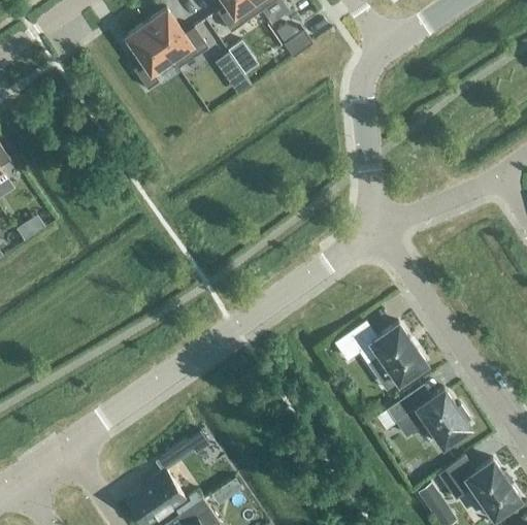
[(223,0),(227,5),(217,12),(231,32),(261,11),(253,0),(223,0)]
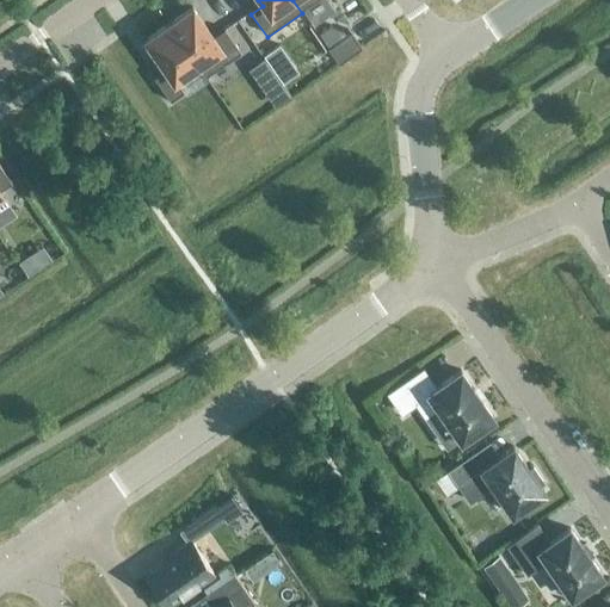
[(293,0),(302,13),(321,0),(293,0)]
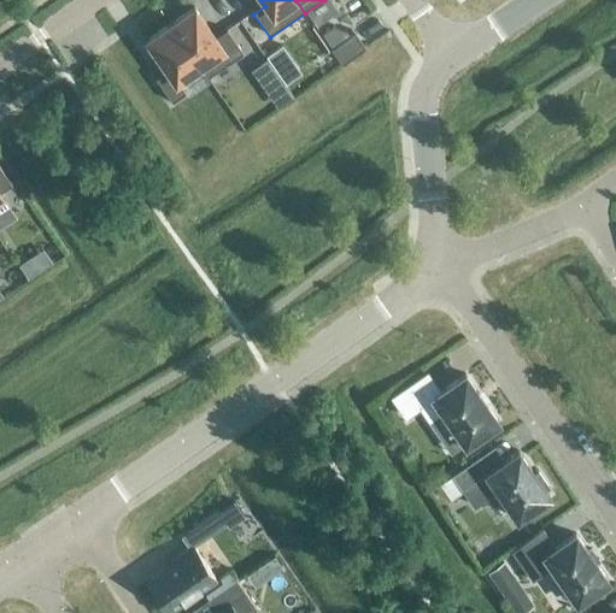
[(227,33),(215,41),(194,11),(171,27),(209,81),(244,57),(227,33)]
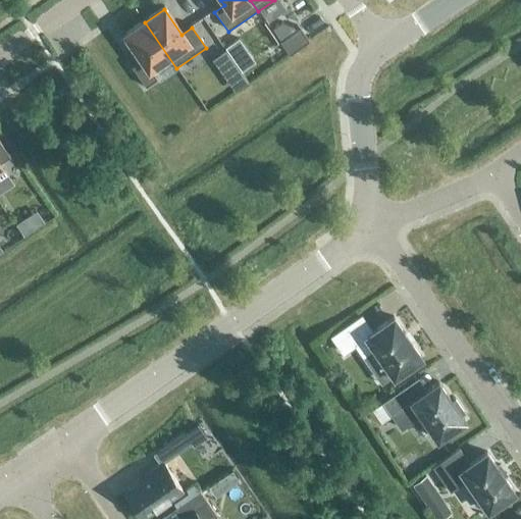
[(175,68),(176,68),(145,22),(124,37),(142,62),(132,68),(146,89),(157,81),(150,70),(168,58),(175,68)]
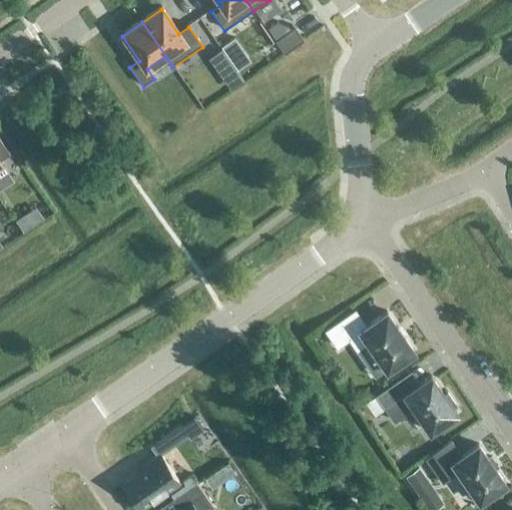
[(276,43),(285,56),(304,42),(295,29),(276,43)]
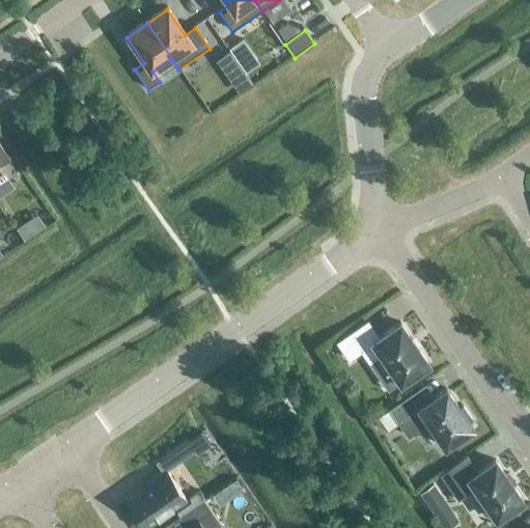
[(230,54),(217,62),(228,79),(241,70),(230,54)]
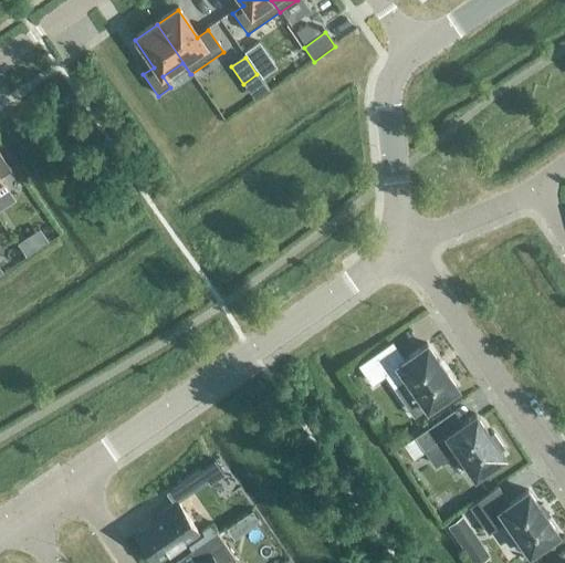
[(0,190),(6,187),(0,179),(10,173),(0,157),(0,190)]
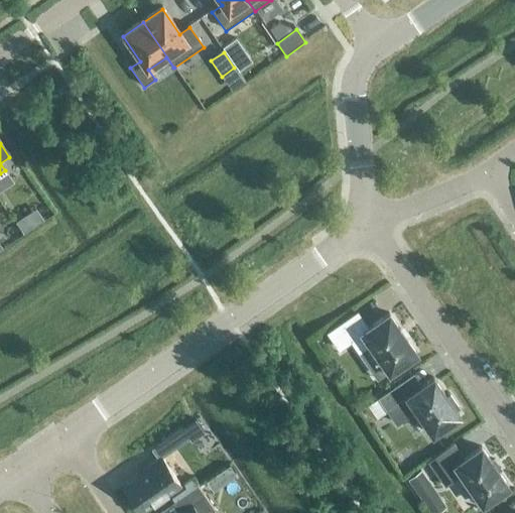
[(24,220),(16,226),(24,238),(32,232),(24,220)]
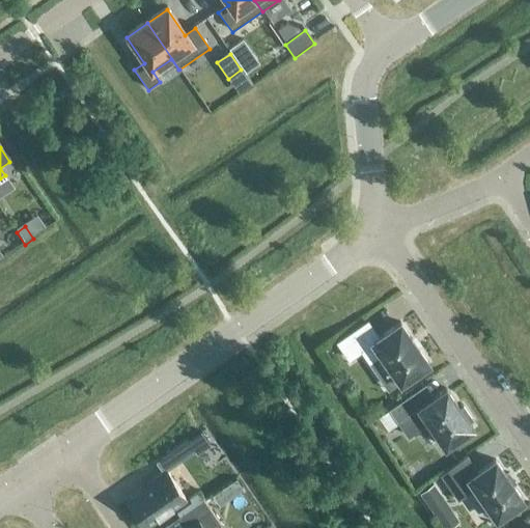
[(368,324),(338,345),(350,362),(362,354),(369,365),(381,357),(400,385),(428,365),(418,351),(411,339),(400,325),(379,340),(375,336),(377,336),(368,324)]
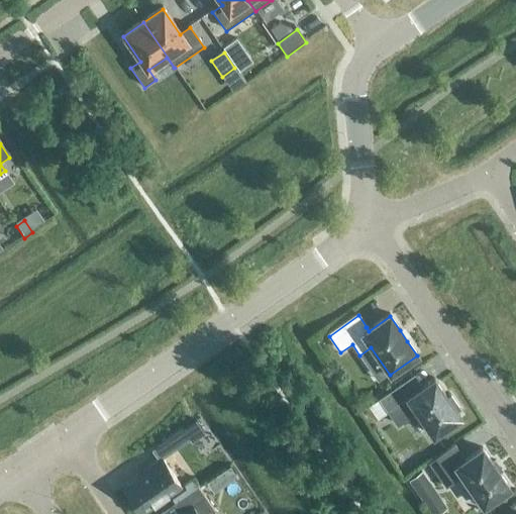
[(448,401),(434,381),(409,398),(401,387),(380,402),(380,401),(369,408),(378,421),(388,413),(398,427),(418,413),(433,436),(438,433),(440,436),(452,428),(450,425),(460,418),(456,413),(460,411),(451,399),(448,401)]
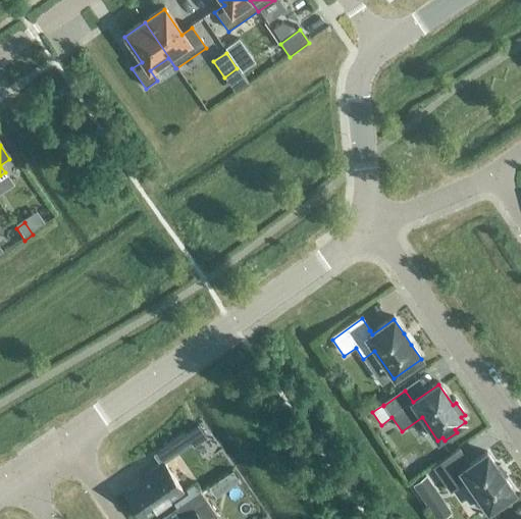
[(185,435),(163,450),(170,461),(192,447),(185,435)]
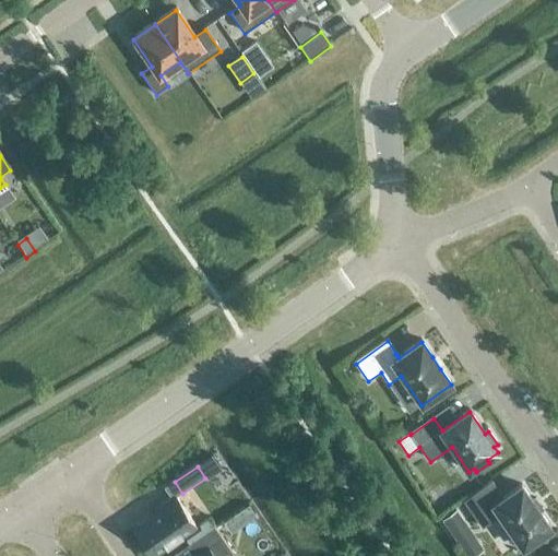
[(503,499),(493,483),(464,503),(483,530),(500,518),(512,534),(509,536),(518,549),(521,547),(523,549),(534,542),(536,545),(549,536),(546,533),(551,530),(521,486),(503,499)]
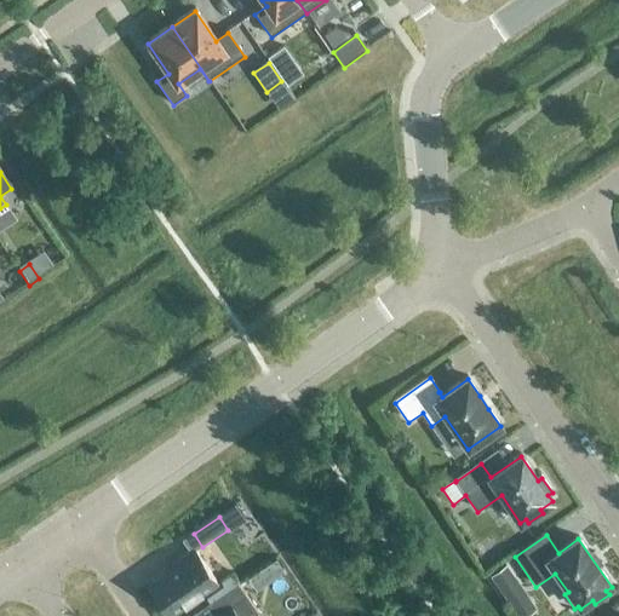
[(149,588),(167,615),(170,615),(216,583),(195,552),(177,564),(179,566),(149,588)]
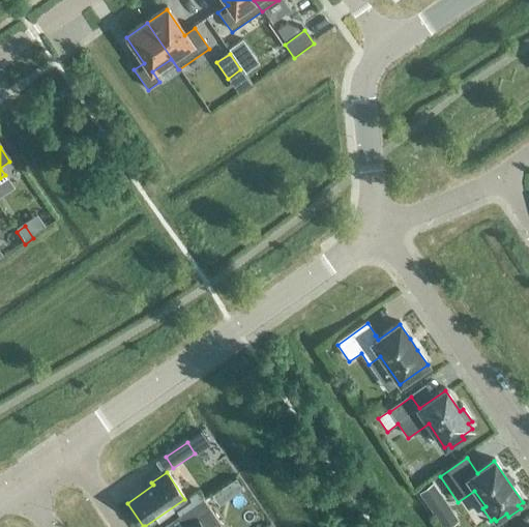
[(434,517),(448,506),(434,486),(418,496),(434,517)]
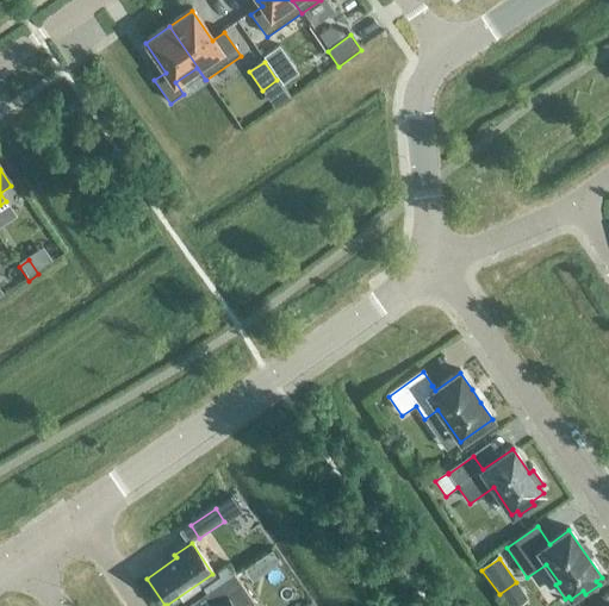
[(236,575),(230,566),(217,574),(219,578),(203,589),(206,595),(235,576),(236,575)]
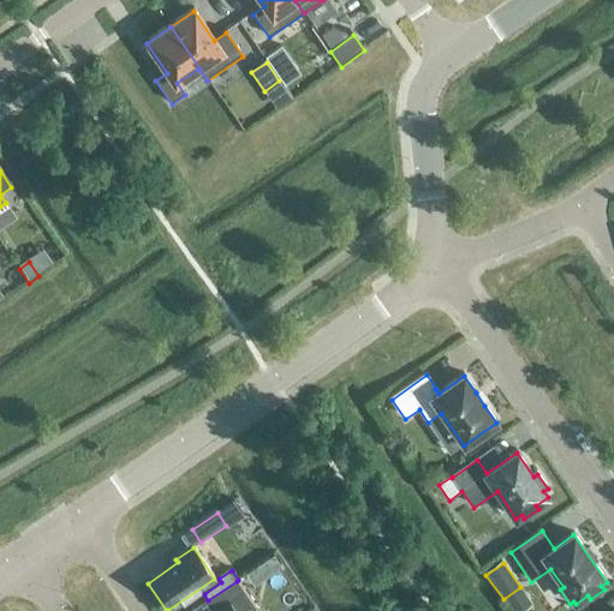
[(208,600),(215,610),(256,610),(237,581),(208,600)]
